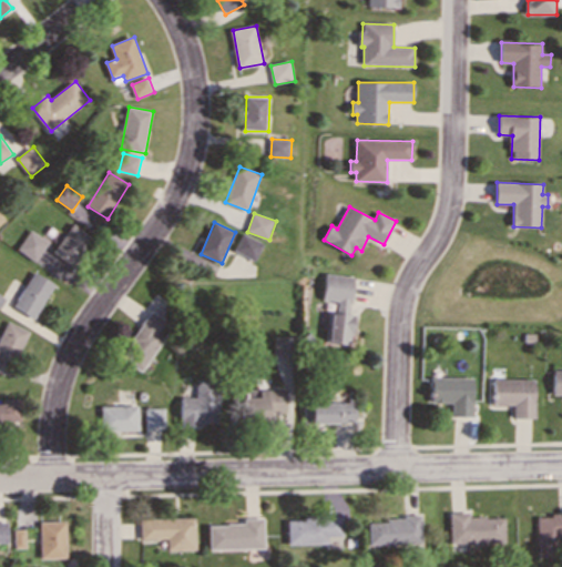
[(54,252),(73,267),(95,240),(75,224),(54,252)]
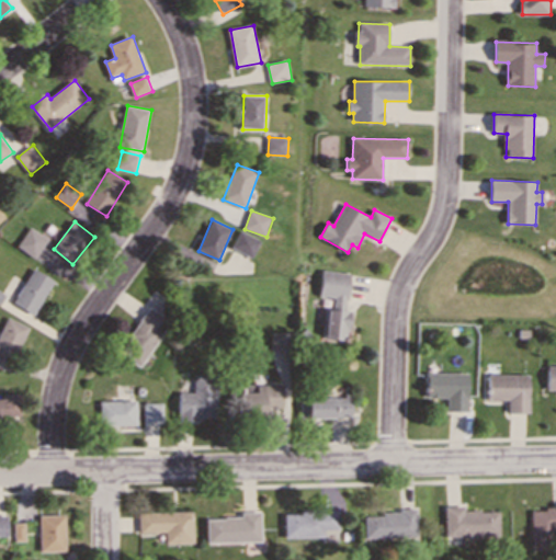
[(50,239),(33,227),(19,247),(37,259),(50,239)]
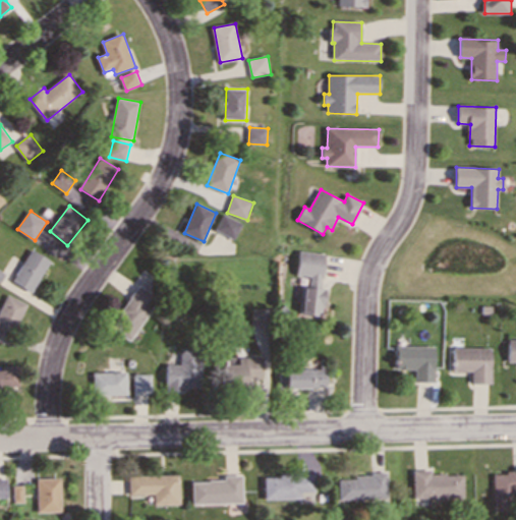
[(235,240),(243,223),(225,215),(217,231),(235,240)]
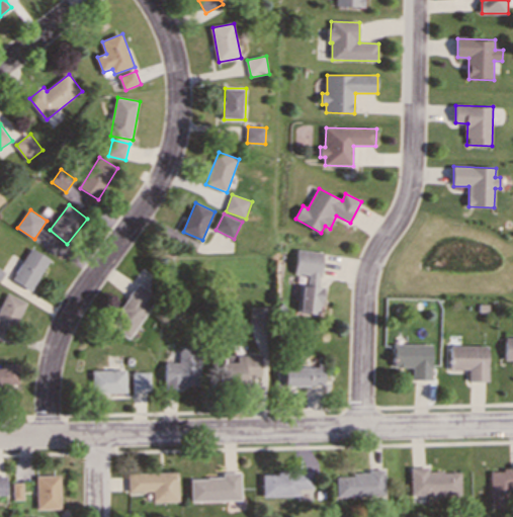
[(35,291),(51,257),(30,249),(15,282),(35,291)]
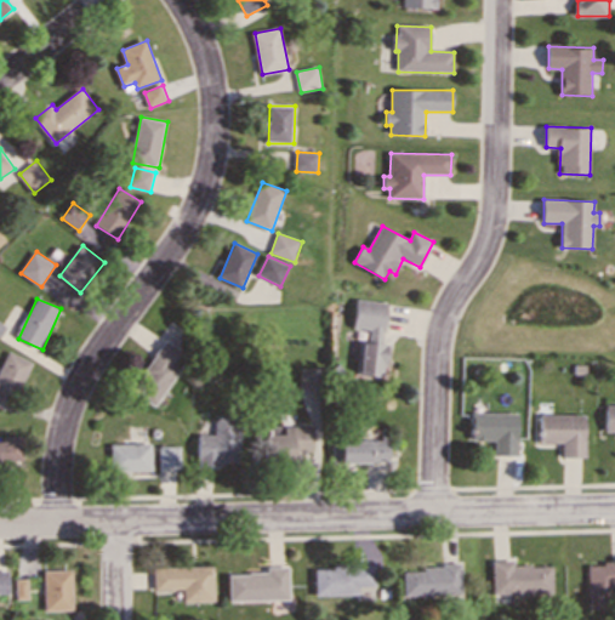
[(388,303),(358,300),(356,329),(366,330),(363,375),(386,376),(389,345),(385,343),(388,303)]
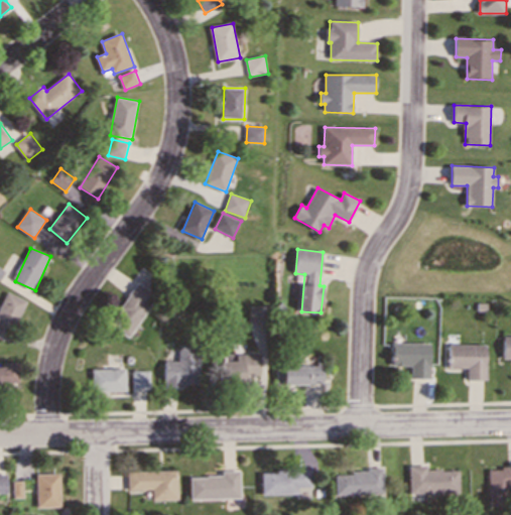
[(0,280),(2,281),(8,272),(0,267),(0,280)]
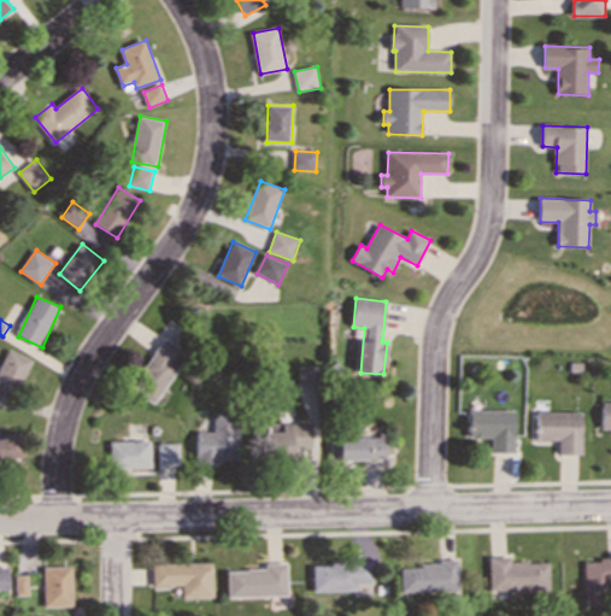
[(156,404),(191,355),(166,339),(133,388),(156,404)]
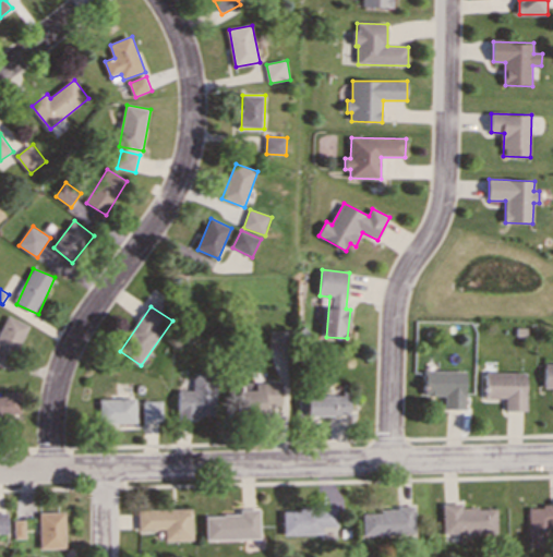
[(31,325),(8,316),(0,337),(0,355),(16,362),(31,325)]
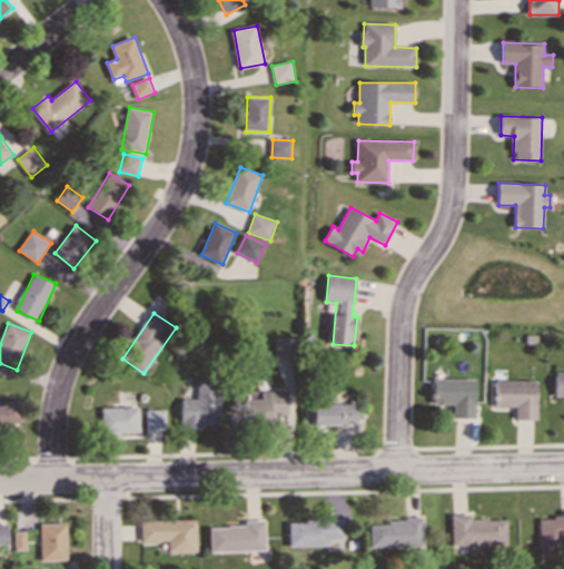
[(455,418),(476,419),(477,380),(435,379),(435,404),(456,405),(455,418)]
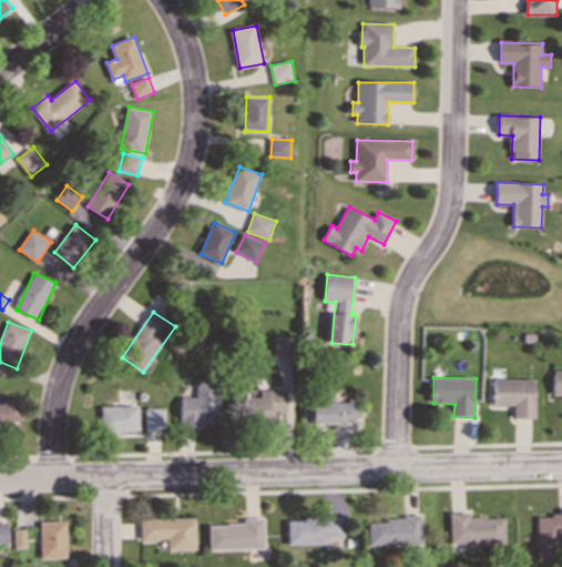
[(535,380),(496,381),(496,405),(515,405),(515,419),(537,418),(535,380)]
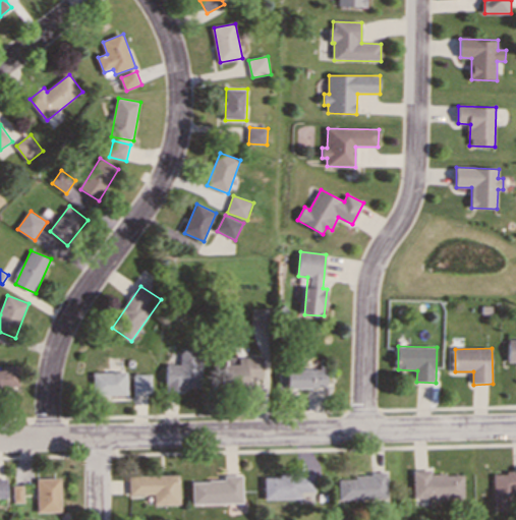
[(203,390),(205,349),(183,349),(182,365),(168,364),(167,389),(203,390)]
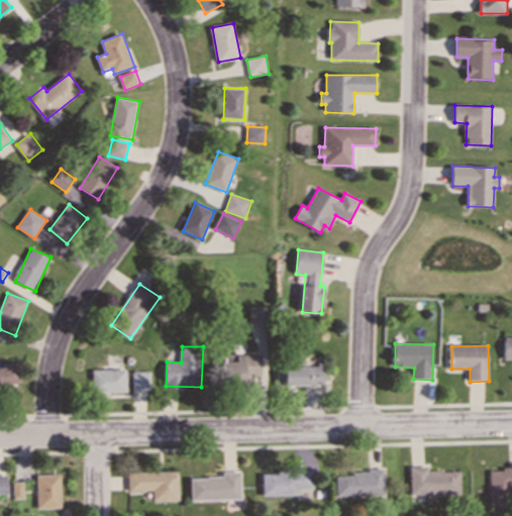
[(263,377),(263,356),(224,355),(223,380),(244,381),(244,376),(263,377)]
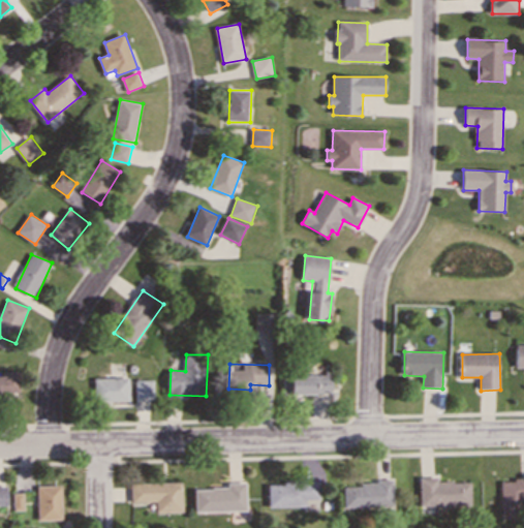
[(0,376),(0,394),(23,394),(22,372),(4,372),(4,376),(0,376)]
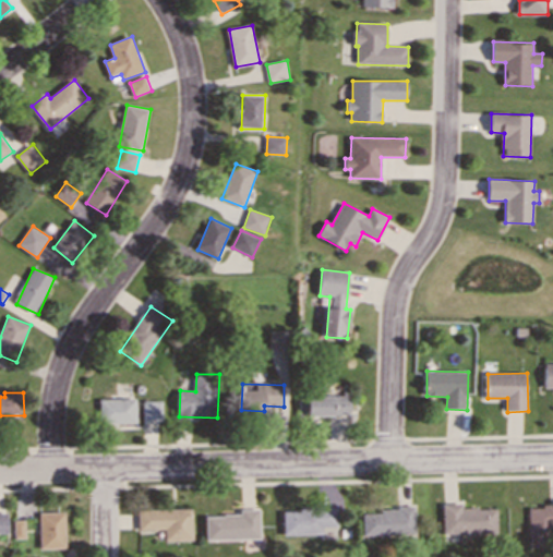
[(351,396),(301,397),(301,416),(352,415),(351,396)]
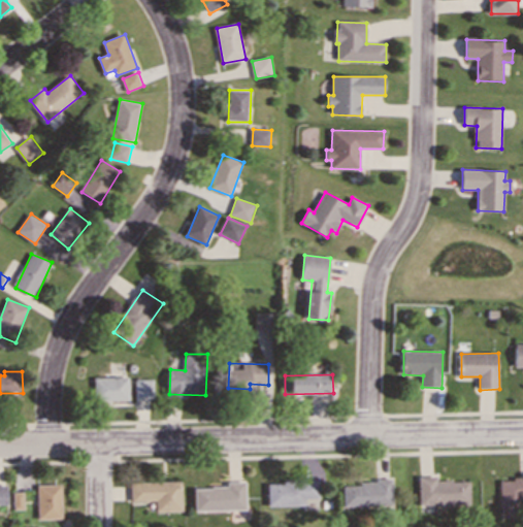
[(97,401),(131,400),(131,377),(96,377),(97,401)]
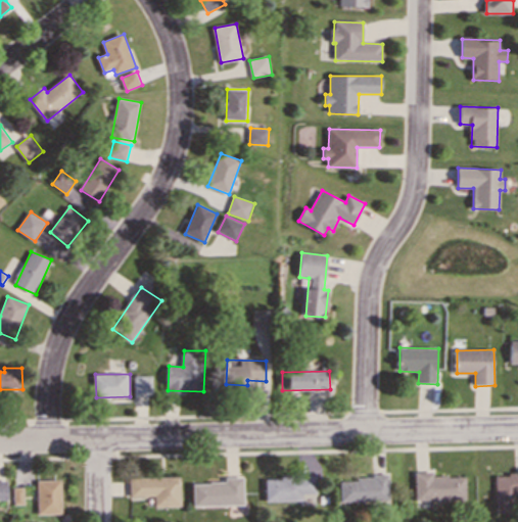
[(137,395),(155,395),(154,376),(137,376),(137,395)]
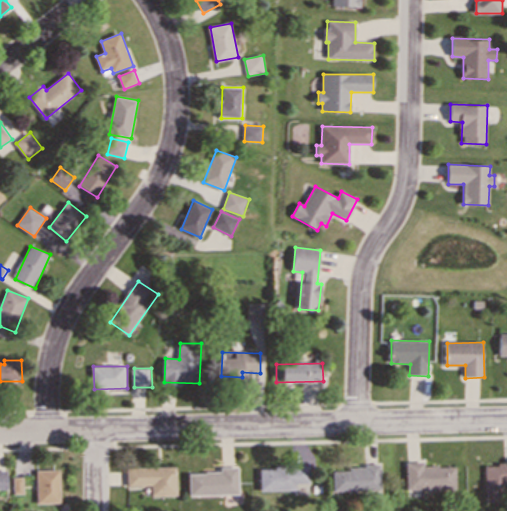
[(407,463),(408,490),(457,489),(457,467),(425,467),(425,463),(407,463)]
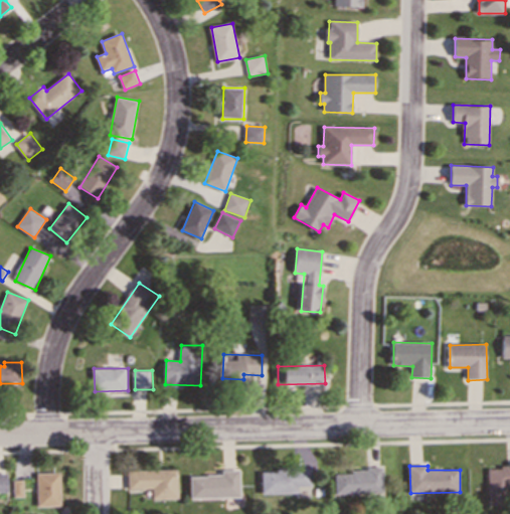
[(490,506),(509,505),(509,467),(489,468),(490,506)]
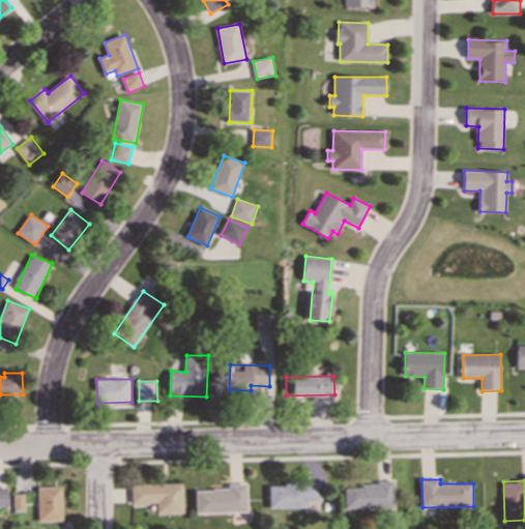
[(186,513),(185,483),(135,486),(135,504),(159,503),(159,515),(186,513)]
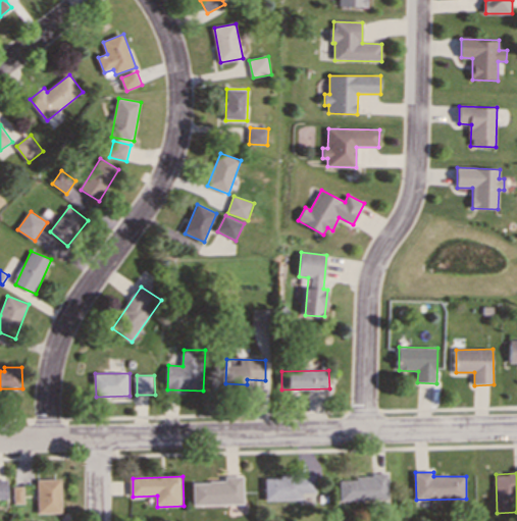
[(245,476),(226,477),(226,482),(195,482),(195,505),(246,505),(245,476)]
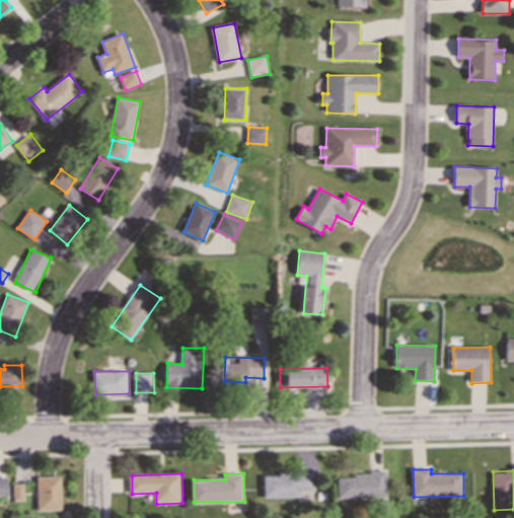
[(266,474),(266,498),(302,498),(302,490),(315,490),(315,473),(266,474)]
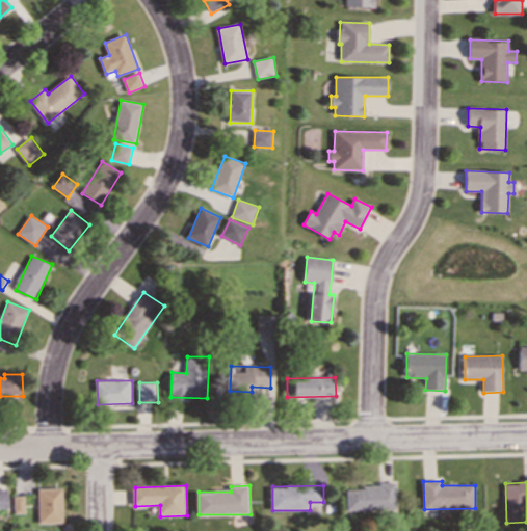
[(348,510),(397,509),(396,486),(347,486),(348,510)]
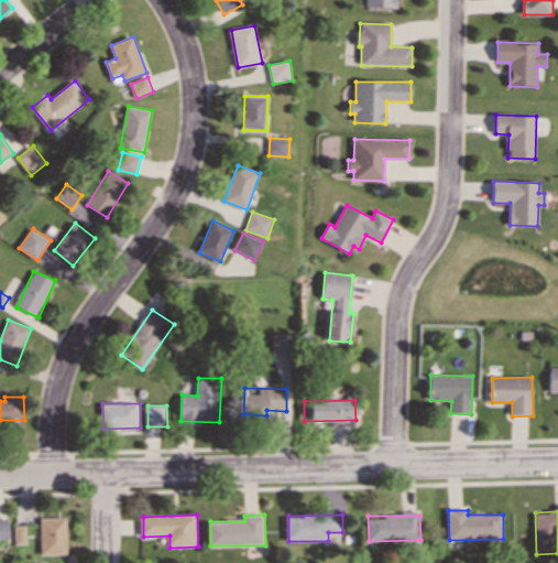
[(43,519),(43,555),(69,554),(68,518),(43,519)]
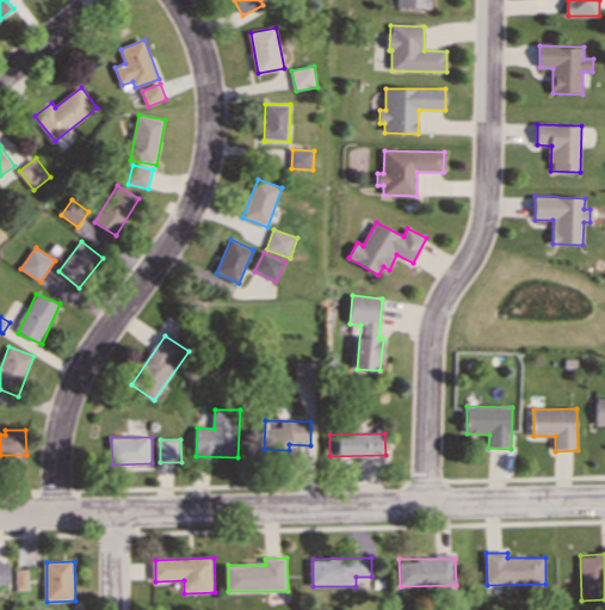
[(0,585),(11,585),(11,562),(0,562),(0,585)]
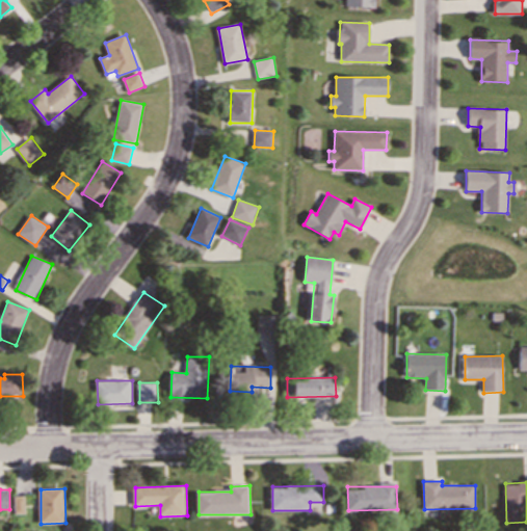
[(17,513),(27,513),(27,497),(17,497),(17,513)]
